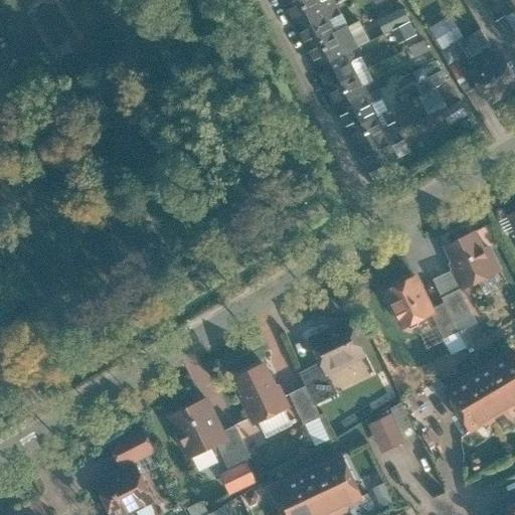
[(295,0),(283,6),(293,25),(335,4),(333,0),(321,0),(319,1),(318,0),(295,0)]
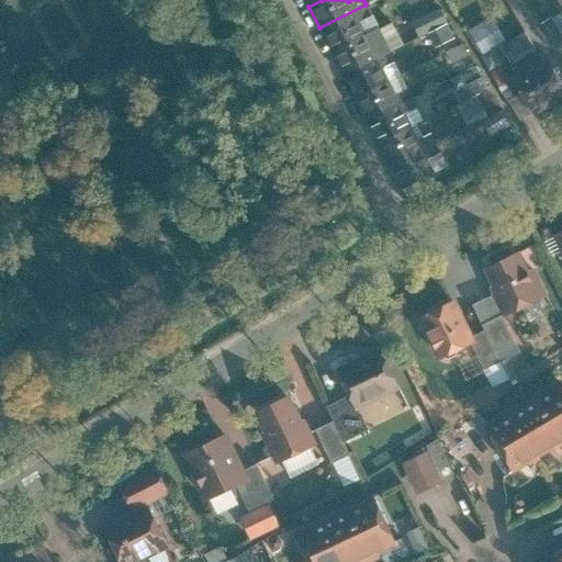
[(561,0),(546,0),(554,13),(561,8),(561,0)]
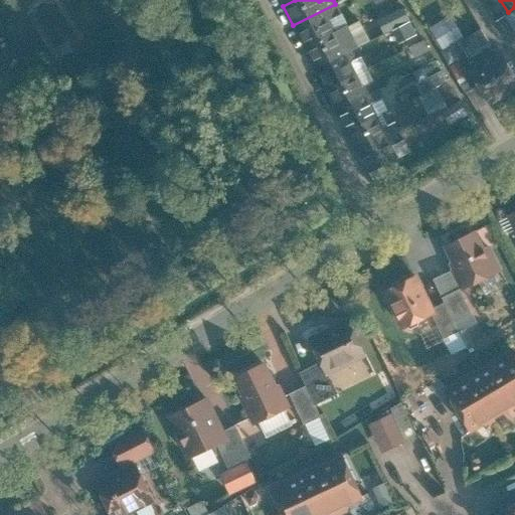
[(293,25),(304,47),(333,31),(327,19),(340,13),(335,4),(293,25)]
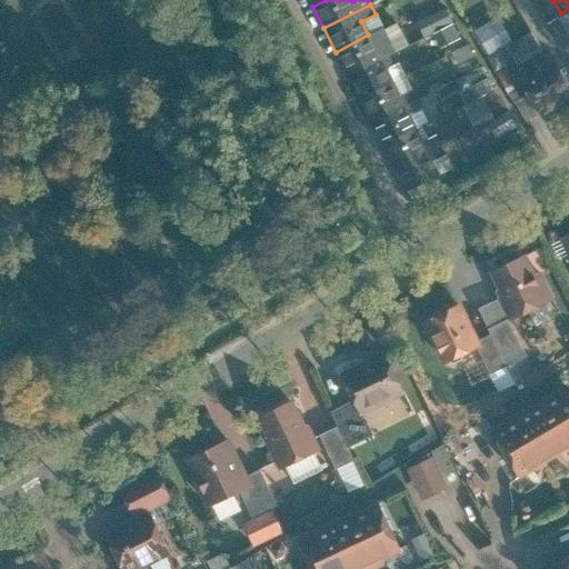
[(445,8),(415,21),(421,35),(451,21),(445,8)]
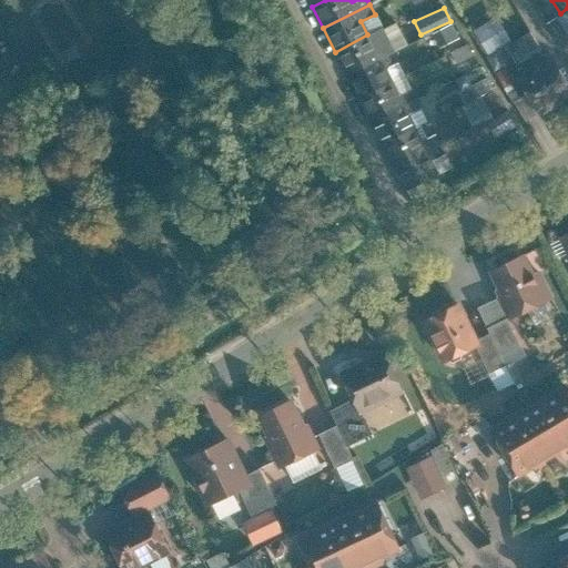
[(489,51),(517,41),(507,14),(479,26),(489,51)]
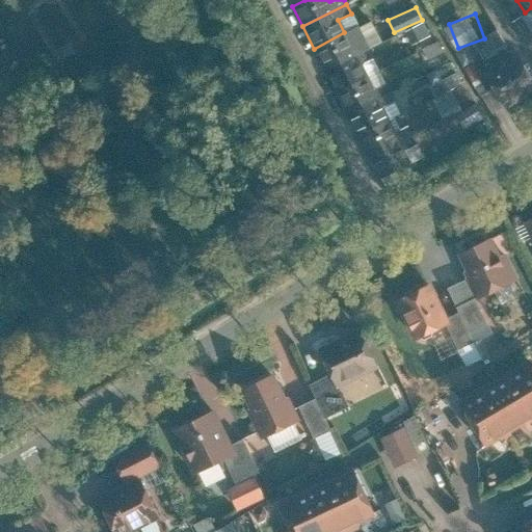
[(520,16),(510,21),(523,41),(531,35),(520,16)]
